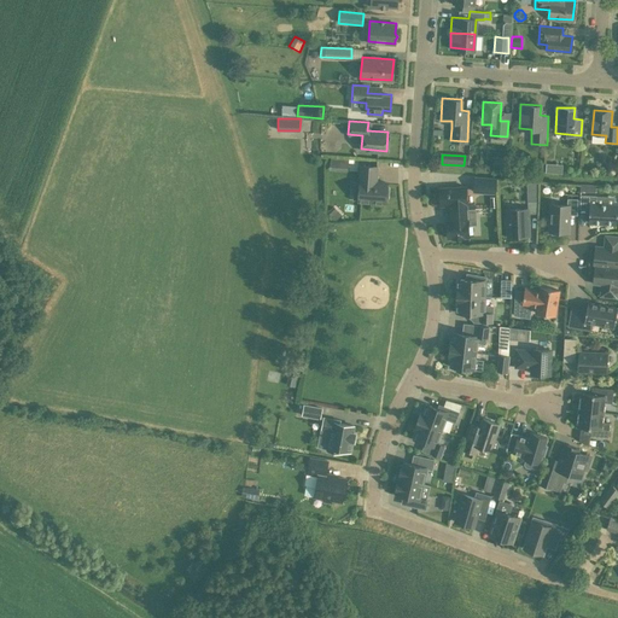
[(494,157),(493,167),(506,167),(506,157),(494,157)]
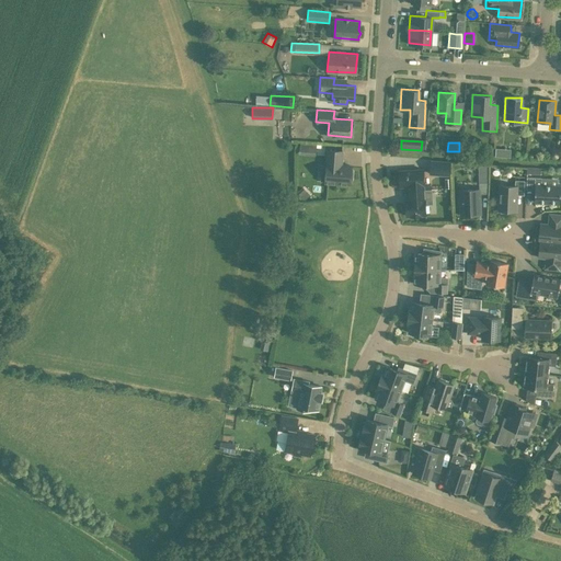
[(342,151),(328,150),(325,183),(350,184),(350,180),(353,180),(353,171),(351,171),(351,165),(340,165),(340,162),(341,162),(342,151)]
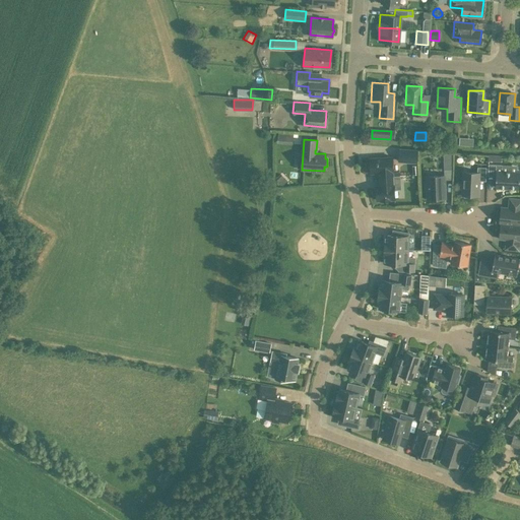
[(415,163),(416,150),(399,149),(398,161),(415,163)]
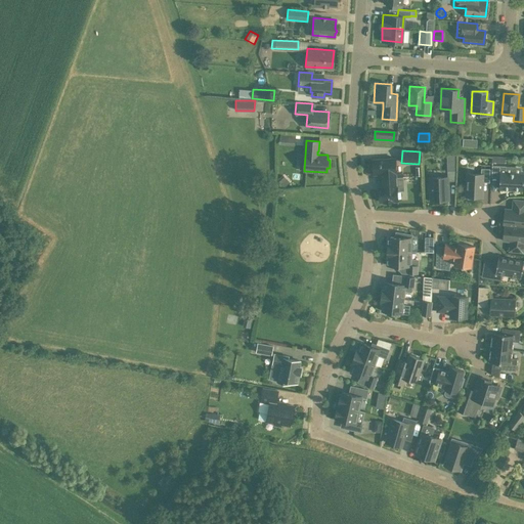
[(456,168),(455,156),(447,156),(447,168),(456,168)]
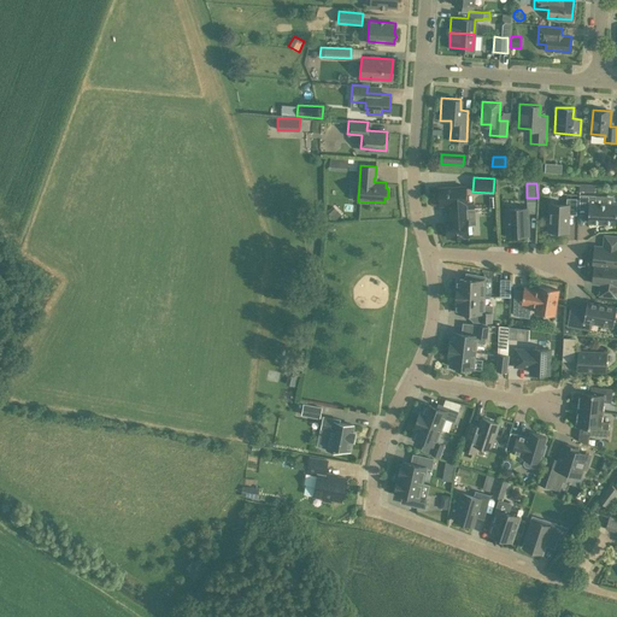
[(466,206),(465,204),(466,204),(465,186),(439,188),(440,205),(450,205),(450,210),(453,210),(453,212),(475,211),(480,211),(480,206),(466,206)]
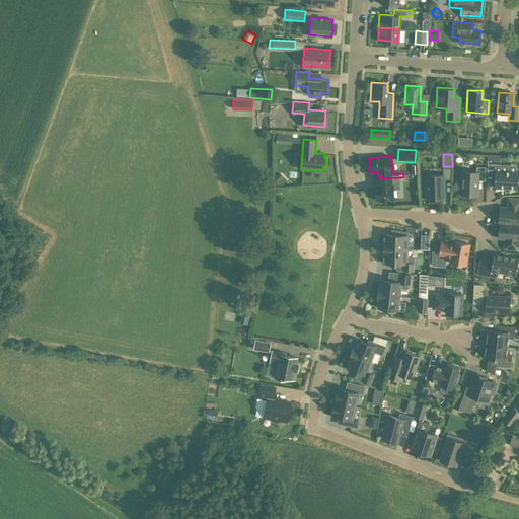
[(501,164),(487,163),(487,175),(495,175),(495,187),(518,189),(518,172),(501,171),(501,164)]
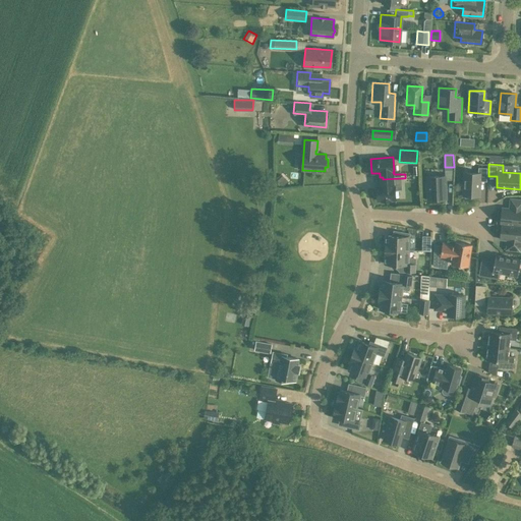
[(478,167),(478,173),(464,172),(463,195),(465,195),(465,197),(473,197),(473,195),(479,196),(480,181),(486,181),(487,168),(478,167)]
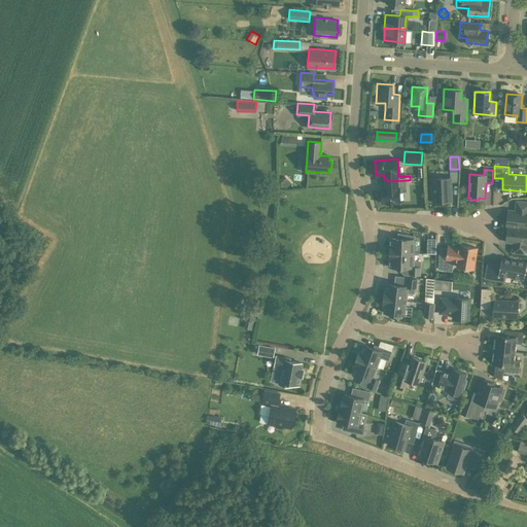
[(431,194),(432,194),(433,202),(451,201),(450,178),(432,178),(432,186),(431,186),(431,194)]
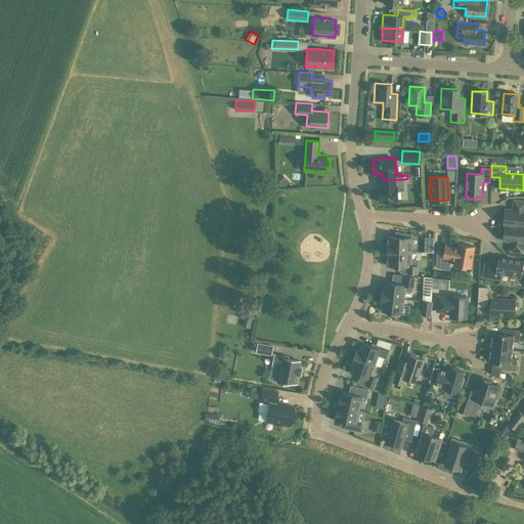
[(397,190),(404,190),(403,179),(385,180),(382,180),(383,187),(379,187),(380,202),(398,201),(397,190)]
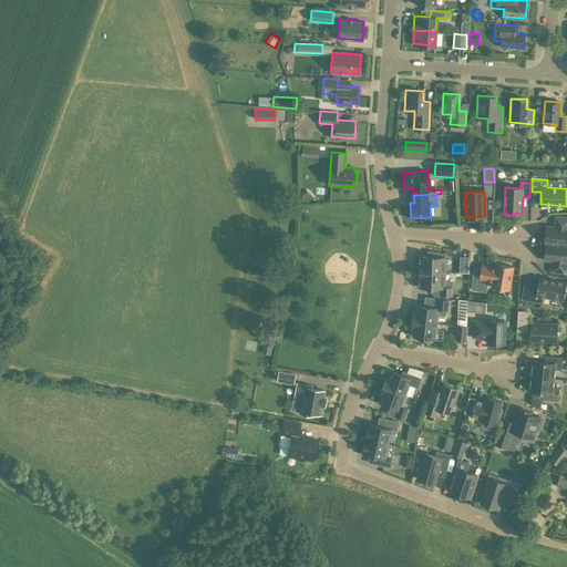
[(556,226),(557,226),(557,227),(546,226),(544,243),(566,245),(566,218),(556,217),(555,224),(555,225),(556,225),(556,226)]
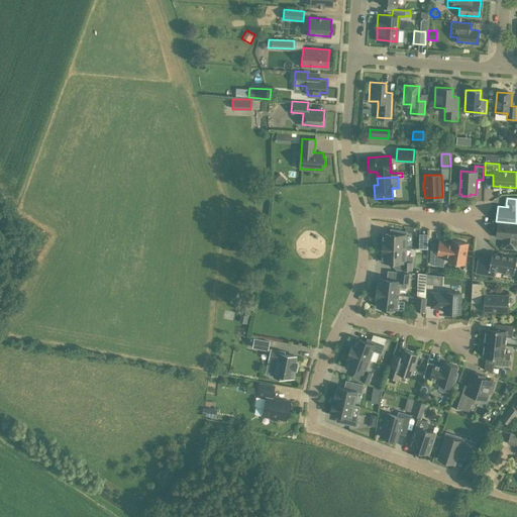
[(516,239),(516,238),(516,223),(496,221),(496,222),(498,222),(496,236),(506,238),(506,239),(505,239),(504,240),(504,241),(503,247),(515,248),(516,239)]
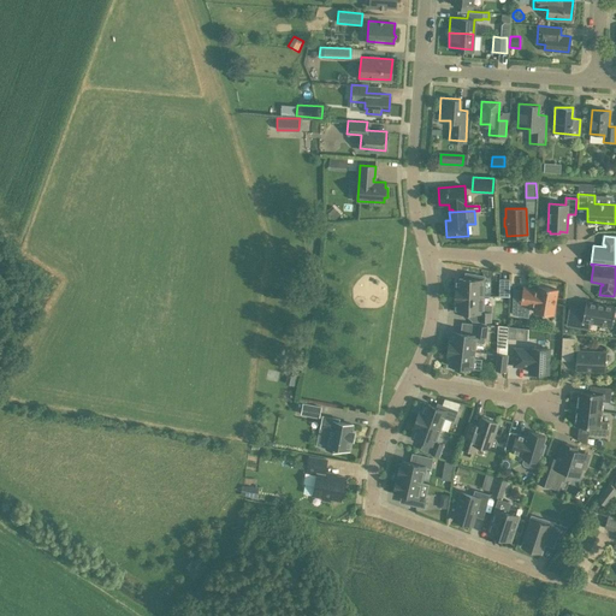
[(456,286),(455,295),(483,296),(483,277),(484,277),(466,273),(466,274),(467,274),(467,279),(456,279),(456,286)]
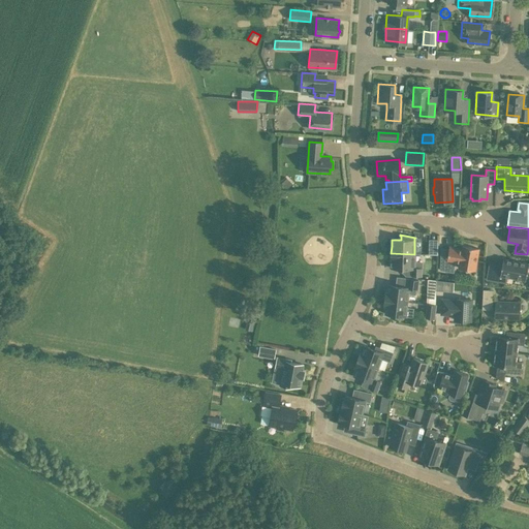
[(441,248),(440,270),(445,271),(447,260),(459,262),(458,268),(475,271),(478,248),(462,246),(462,249),(449,247),(448,249),(441,248)]
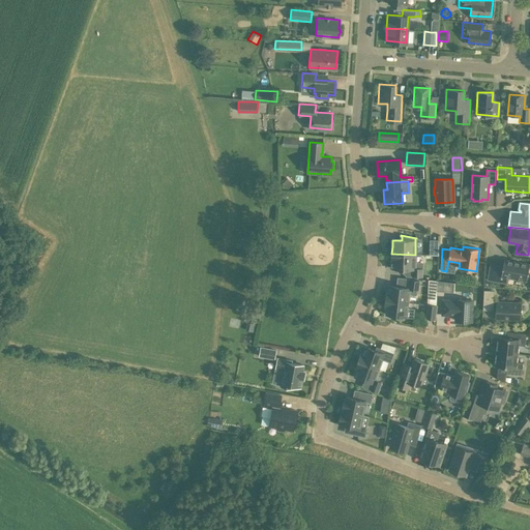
[(422,263),(415,263),(415,255),(391,254),(391,261),(392,261),(391,268),(407,269),(407,276),(422,276),(422,263)]
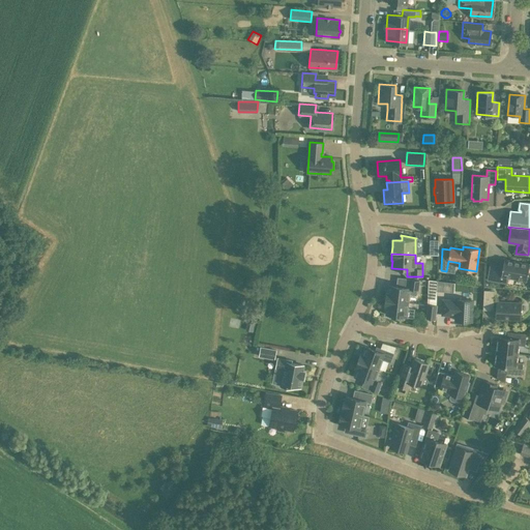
[(491,264),(488,280),(506,283),(507,277),(526,281),(529,264),(504,260),(503,266),(491,264)]
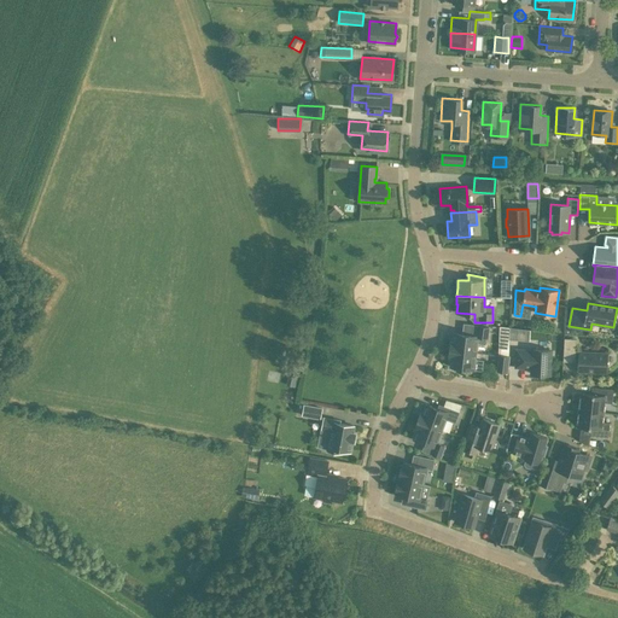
[(450,342),(449,350),(476,353),(477,343),(485,344),(485,338),(488,338),(489,327),(470,325),(468,334),(454,333),(453,342),(450,342)]
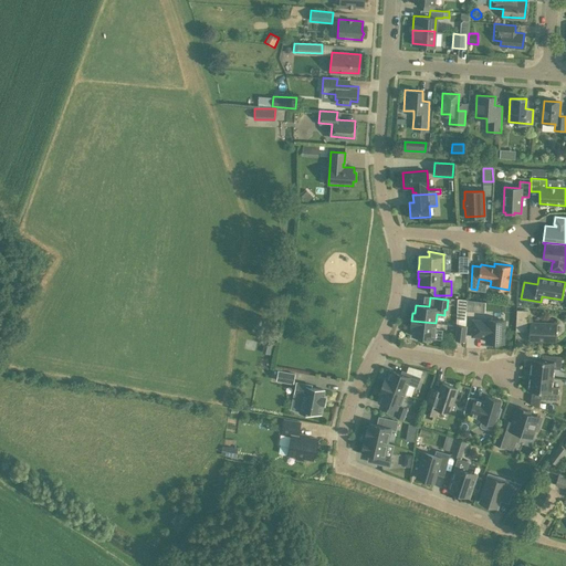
[(467,299),(457,299),(457,307),(467,307),(467,299)]
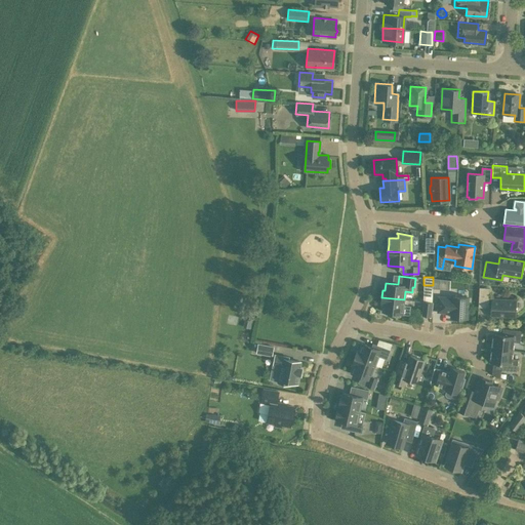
[(489,288),(479,287),(478,312),(488,313),(489,288)]
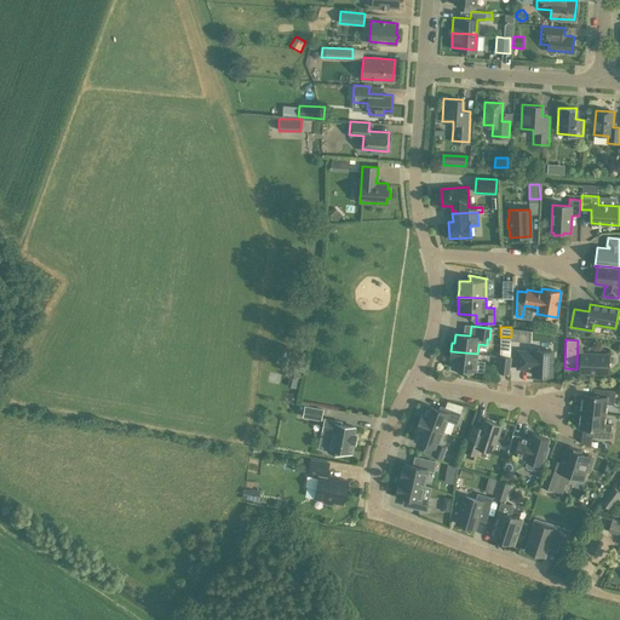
[(510,357),(511,345),(500,344),(499,356),(510,357)]
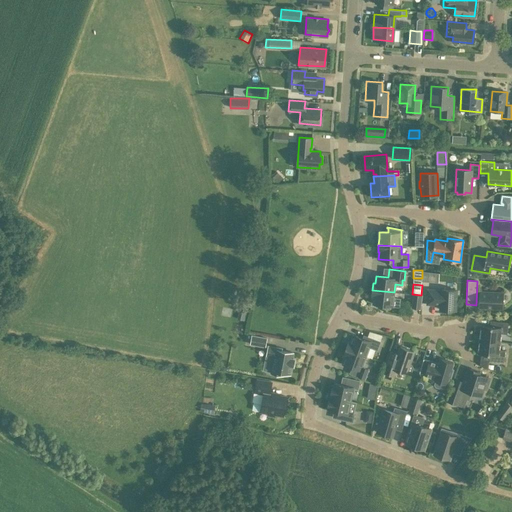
[(440,303),(440,309),(455,310),(456,290),(441,289),(441,290),(428,290),(427,304),(438,304),(438,303),(440,303)]
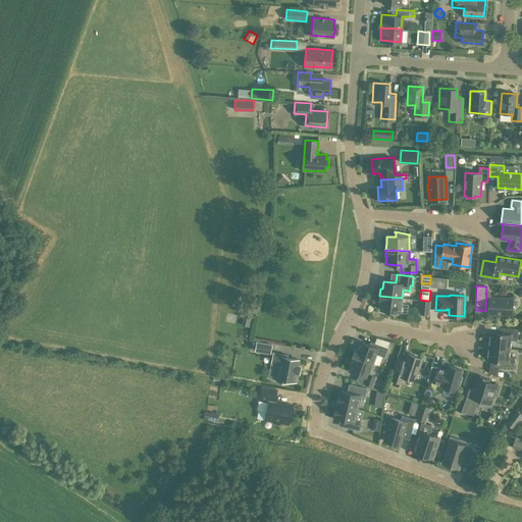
[(401,304),(402,298),(379,296),(379,302),(381,302),(380,310),(407,313),(408,305),(401,304)]
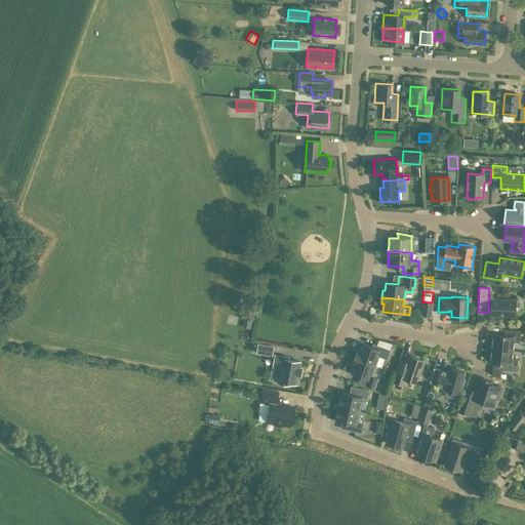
[(515,317),(516,300),(492,298),(491,316),(515,317)]
